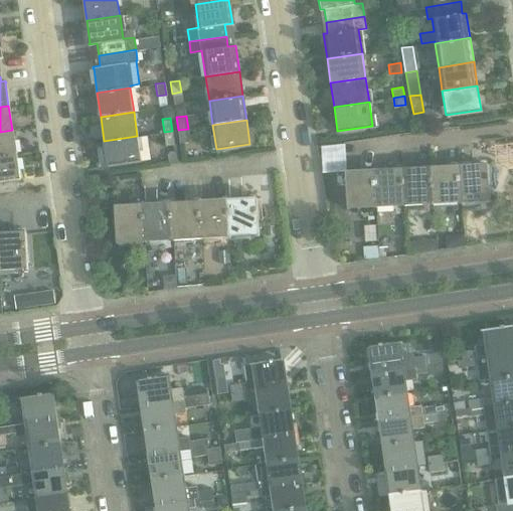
[(188,129),(178,130),(180,142),(189,140),(188,129)]
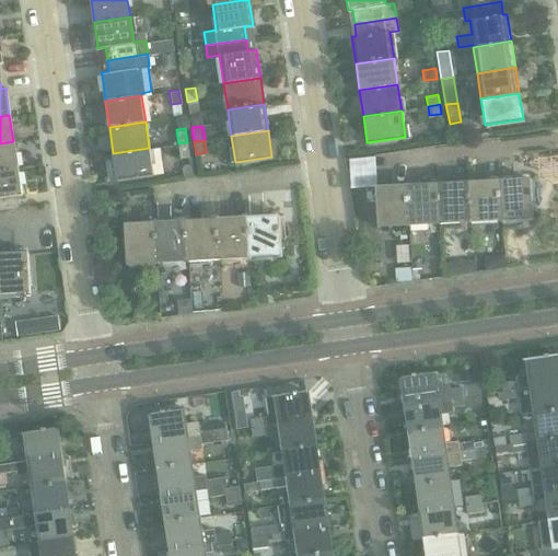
[(0,170),(16,168),(13,141),(0,143),(0,170)]
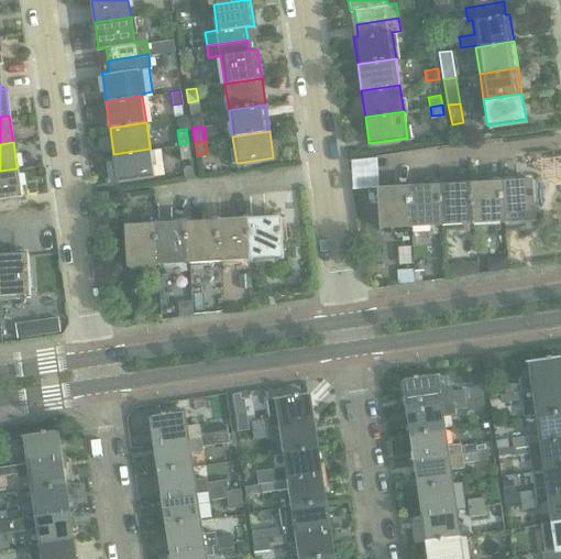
[(188,143),(179,144),(182,157),(190,156),(188,143)]
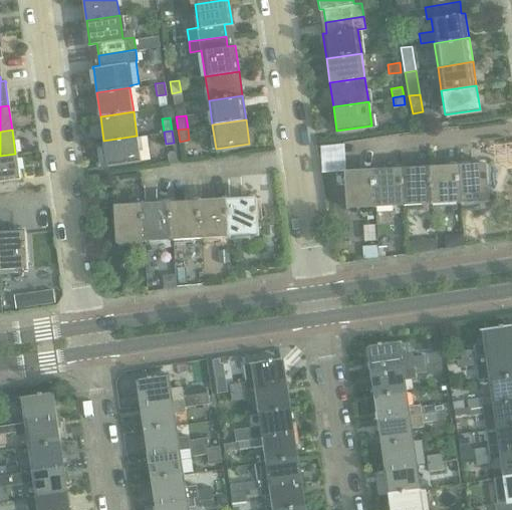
[(137,136),(103,141),(106,164),(105,164),(106,166),(141,160),(137,136)]
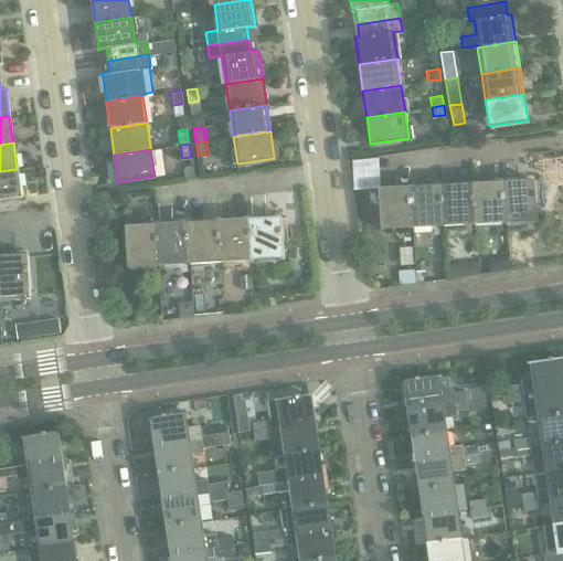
[(380,155),(353,156),(353,184),(381,184),(380,155)]
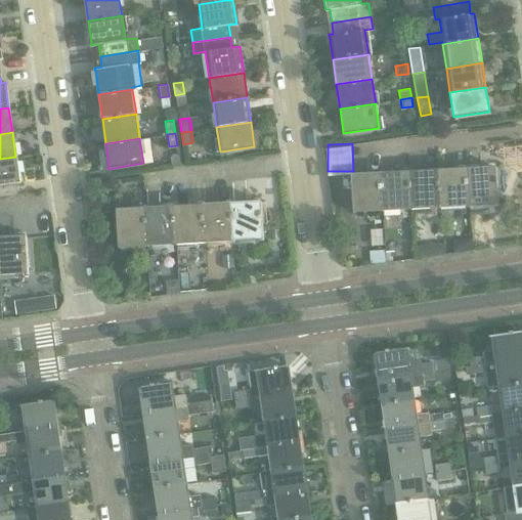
[(15,157),(0,159),(0,193),(16,191),(14,182),(20,181),(20,180),(18,180),(15,157)]
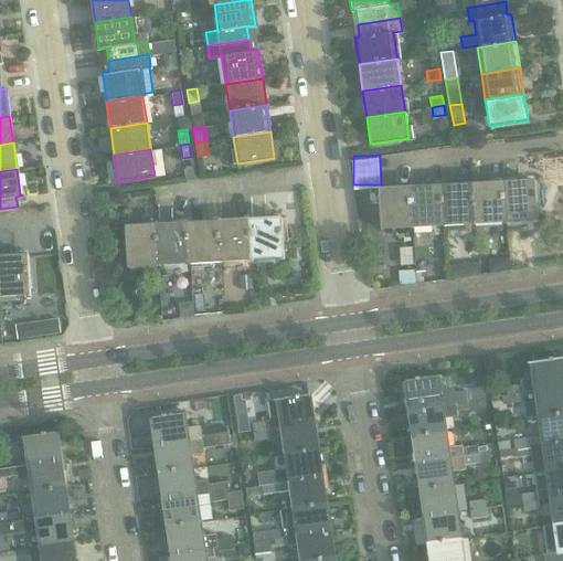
[(502,180),(505,221),(537,220),(534,178),(502,180)]
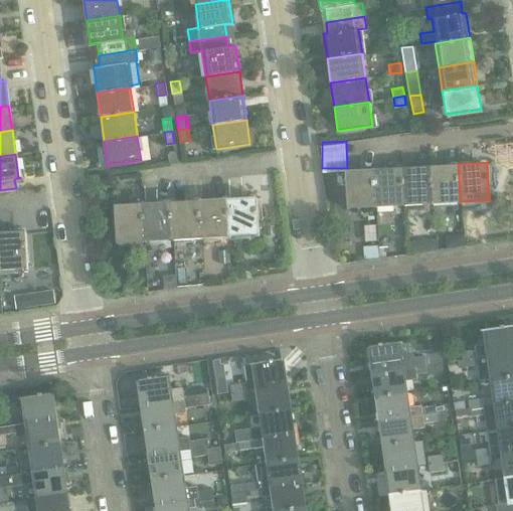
[(460,201),(458,164),(430,166),(432,203),(460,201)]
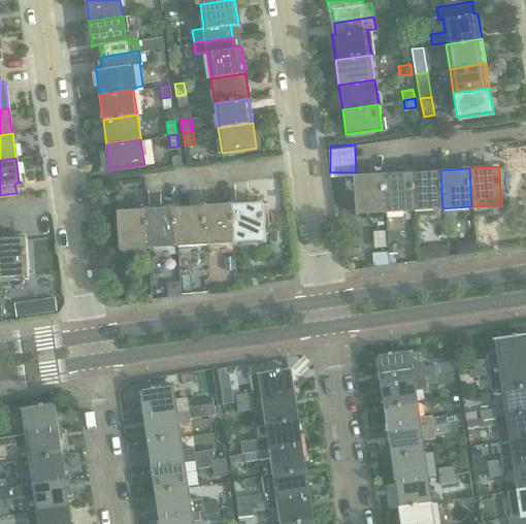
[(440,170),(412,171),(415,209),(442,208),(440,170)]
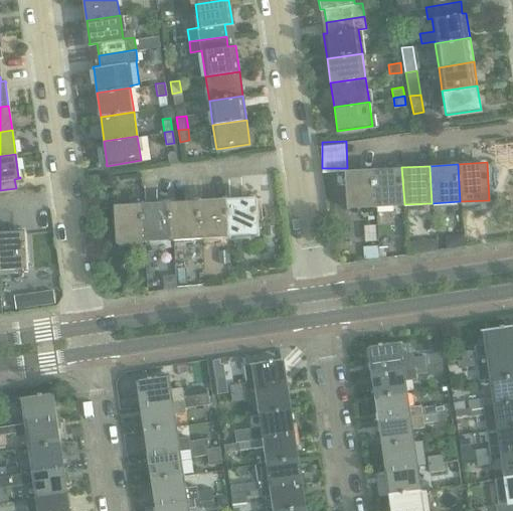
[(401,167),(373,169),(375,205),(404,204),(401,167)]
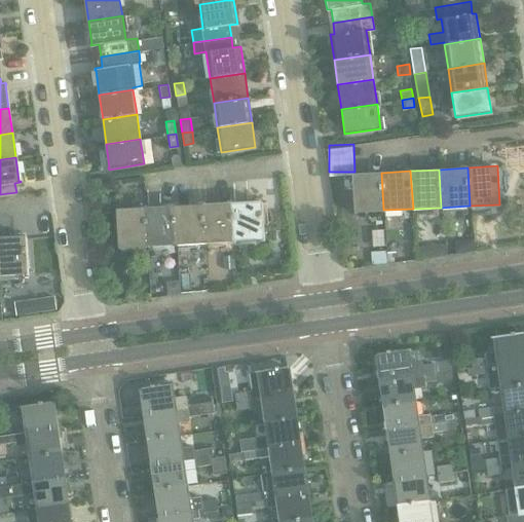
[(383,210),(381,173),(352,175),(354,211),(383,210)]
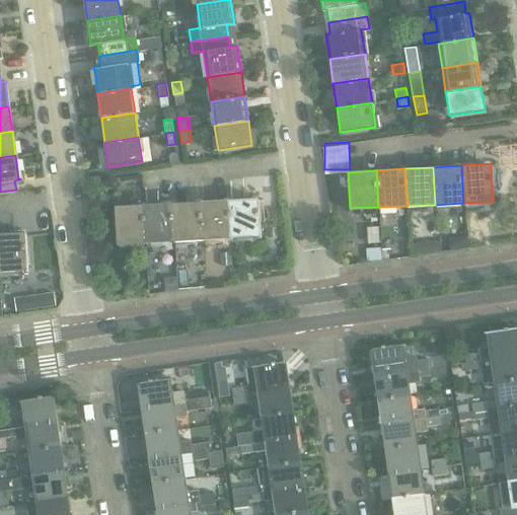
[(229,201),(231,236),(260,234),(257,199),(229,201)]
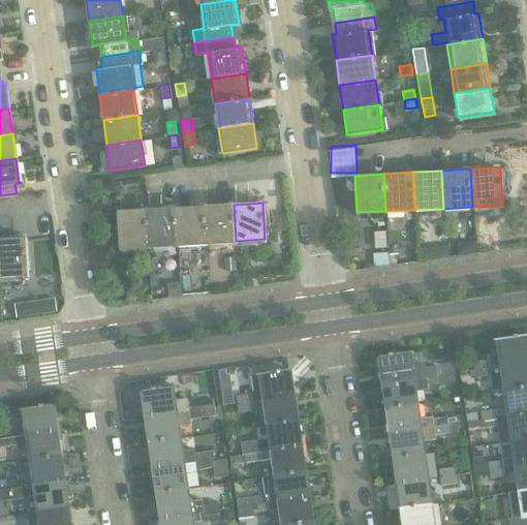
[(205,206),(207,243),(236,241),(234,205),(205,206)]
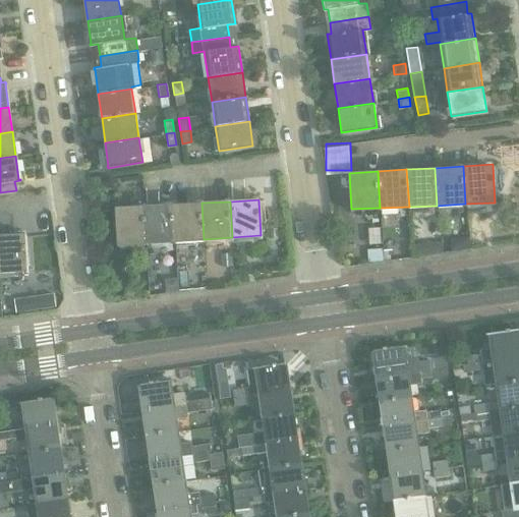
[(204,239),(202,203),(173,205),(175,240),(204,239)]
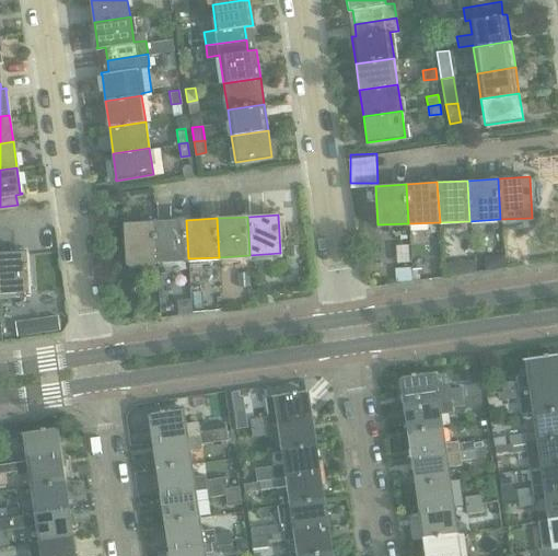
[(155,221),(158,261),(188,258),(186,220),(155,221)]
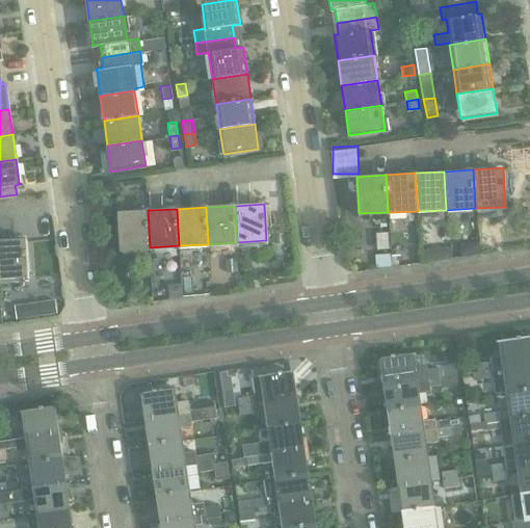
[(150,247),(148,210),(118,212),(120,248),(150,247)]
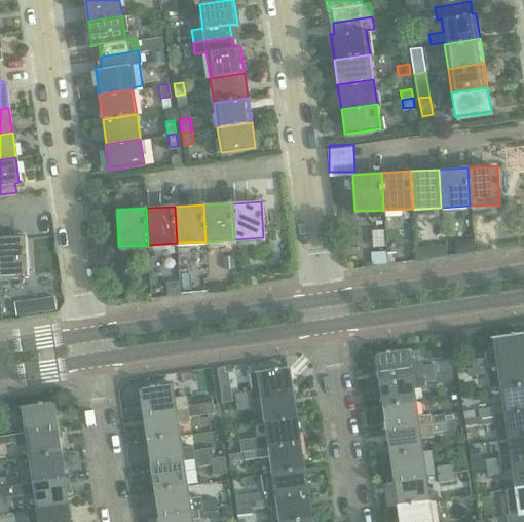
[(0,273),(27,272),(25,236),(0,237),(0,273)]
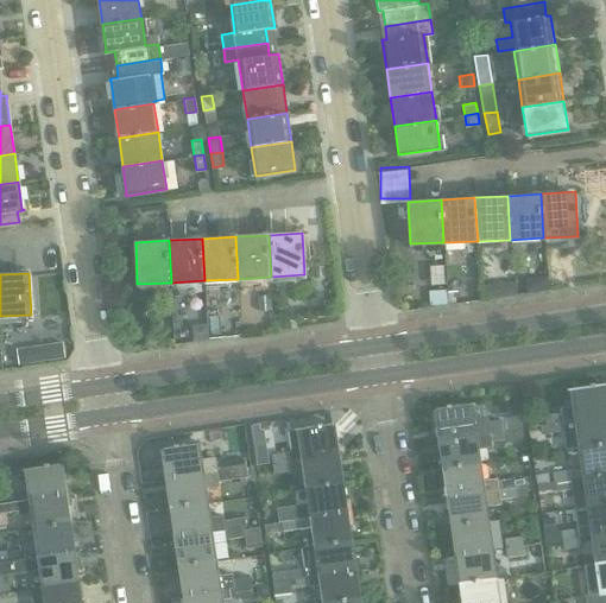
[(18,344),(19,359),(65,355),(64,340),(18,344)]
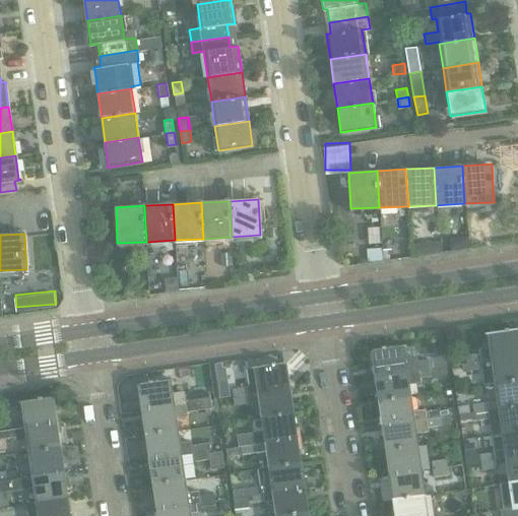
[(489,332),(492,357),(517,352),(517,333),(517,327),(489,332)]
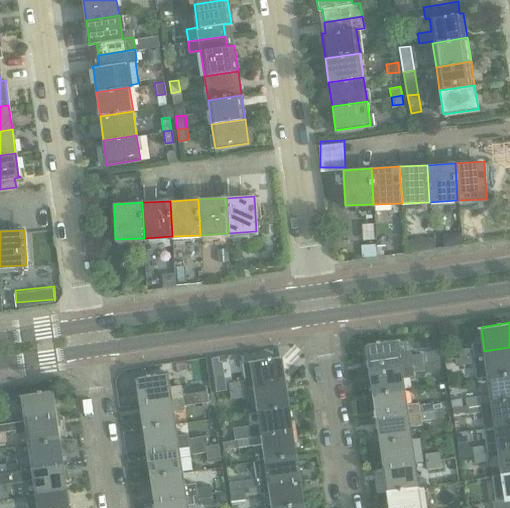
[(367,343),(370,368),(438,358),(437,349),(425,350),(424,352),(411,355),(410,350),(397,352),(395,339),(367,343)]
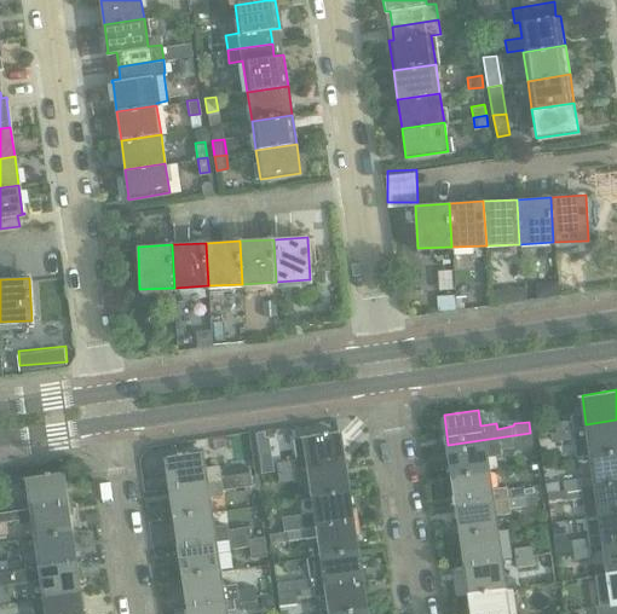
[(554,421),(555,429),(572,427),(571,418),(554,421)]
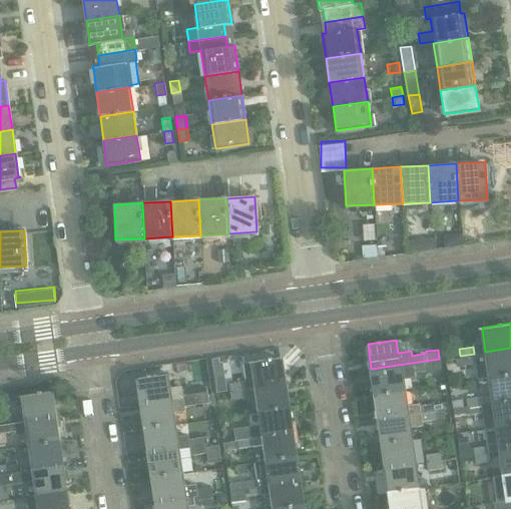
[(474,354),(460,356),(456,357),(457,364),(475,361),(478,379),(489,378),(510,374),(510,348),(485,352),(474,354)]
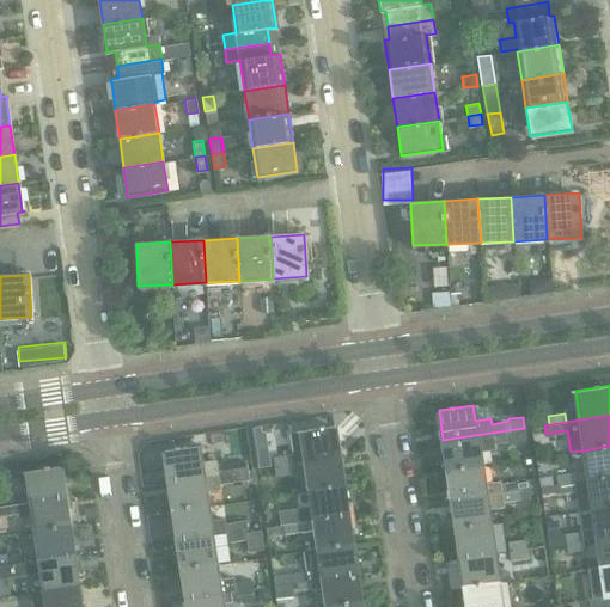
[(300,430),(305,460),(339,455),(334,425),(300,430)]
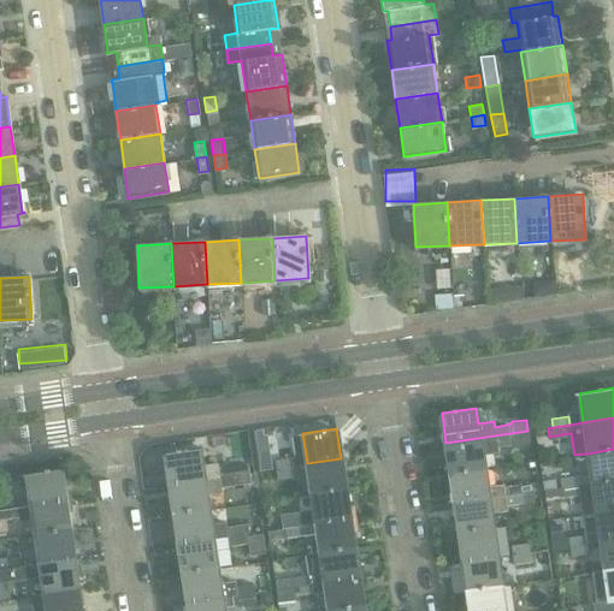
[(527,431),(446,443),(450,473),(484,468),(482,454),(499,451),(497,444),(513,442),(514,444),(530,443),(527,431)]
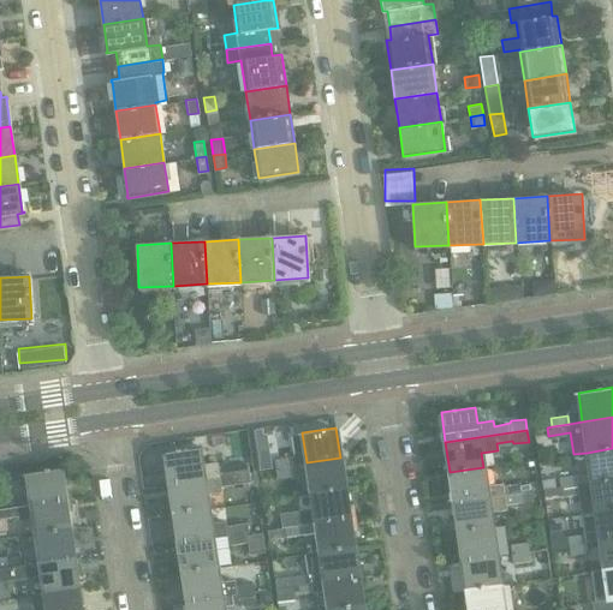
[(165,453),(170,483),(249,471),(248,462),(219,466),(218,461),(201,464),(198,448),(165,453)]
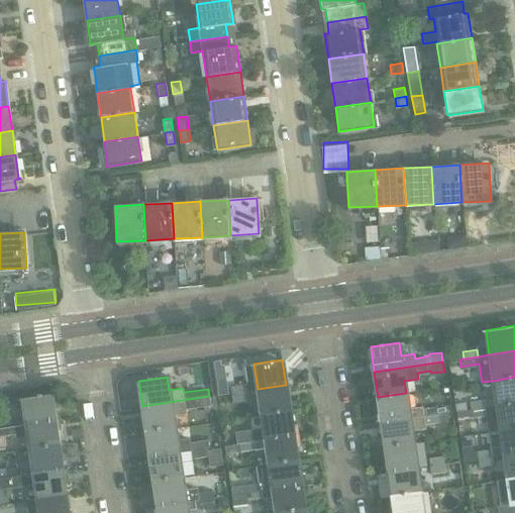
[(514,401),(514,377),(493,381),(496,397),(470,401),(471,408),(485,406),(497,405),(514,401)]
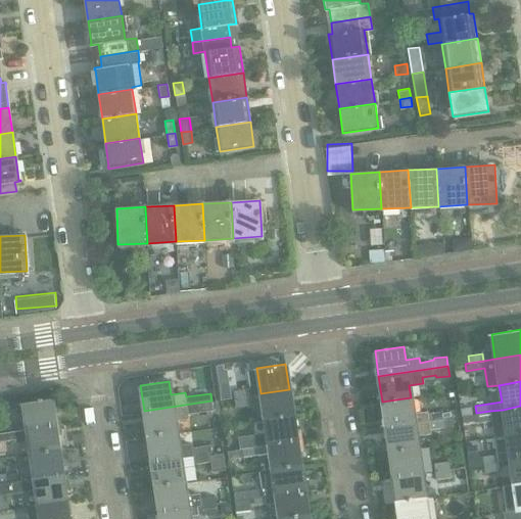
[(247,387),(233,389),(234,397),(248,395),(247,387)]
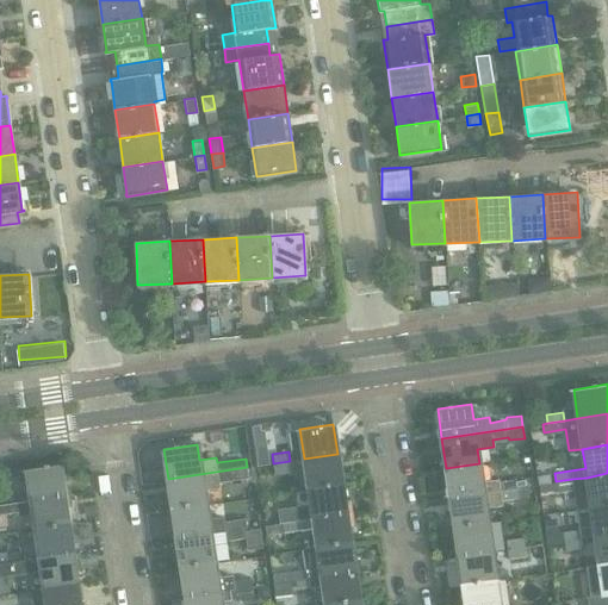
[(337,454),(304,459),(309,488),(342,484),(337,454)]
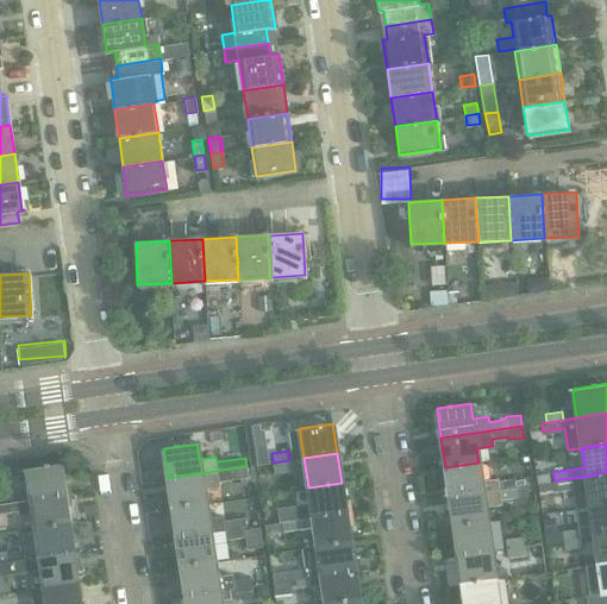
[(289,460),(273,463),(274,471),(291,469),(289,460)]
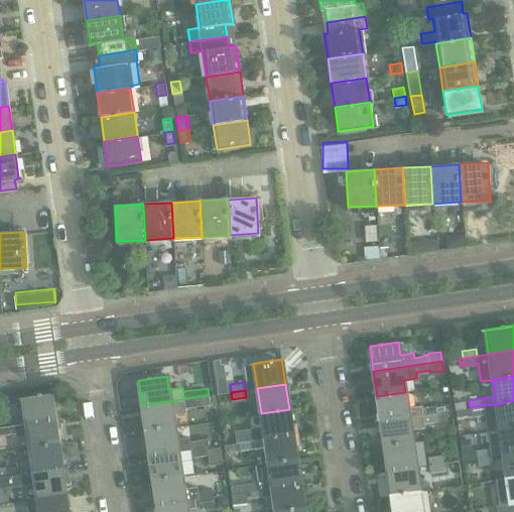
[(407,406),(405,392),(377,396),(380,421),(445,411),(444,404),(421,407),(421,404),(407,406)]
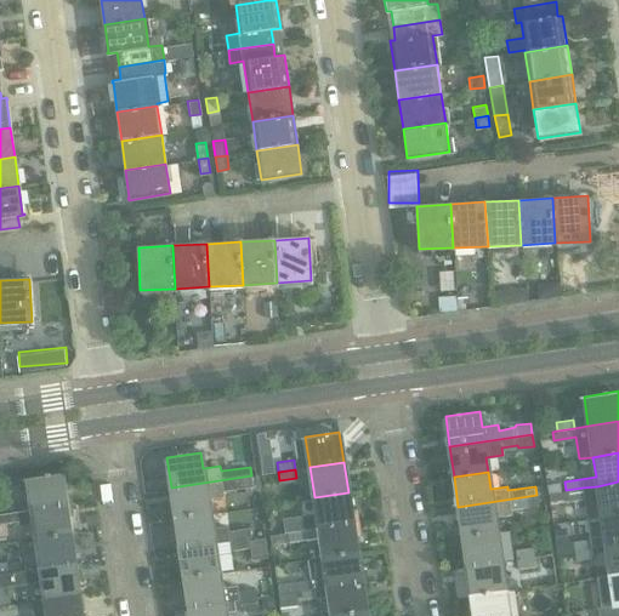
[(27,478),(30,508),(66,502),(61,473),(27,478)]
